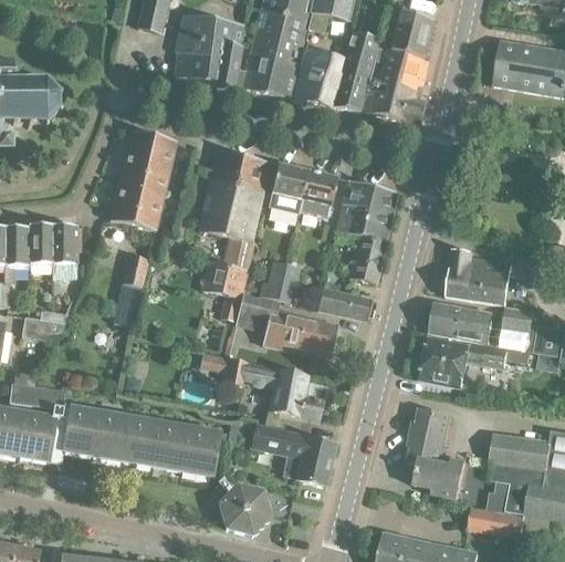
[(144,0),(138,24),(163,30),(168,0),(144,0)]
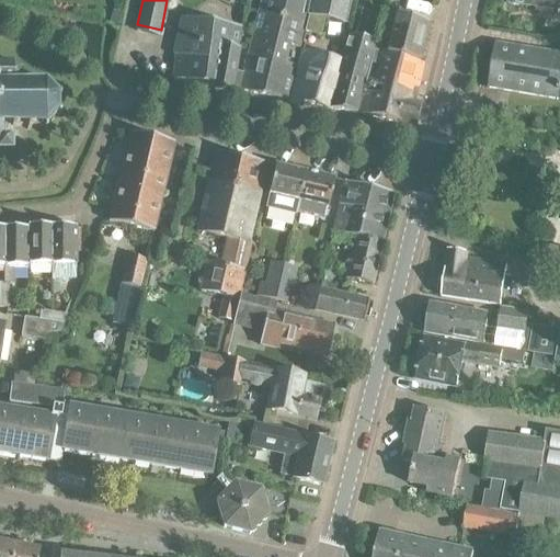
[(261,0),(260,9),(307,20),(308,13),(310,0),(261,0)]
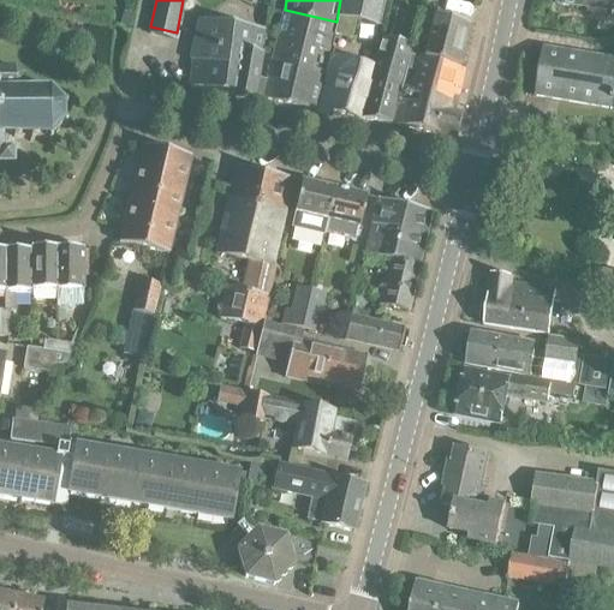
[(340,0),(338,15),(357,18),(357,17),(379,22),(383,0),(340,0)]
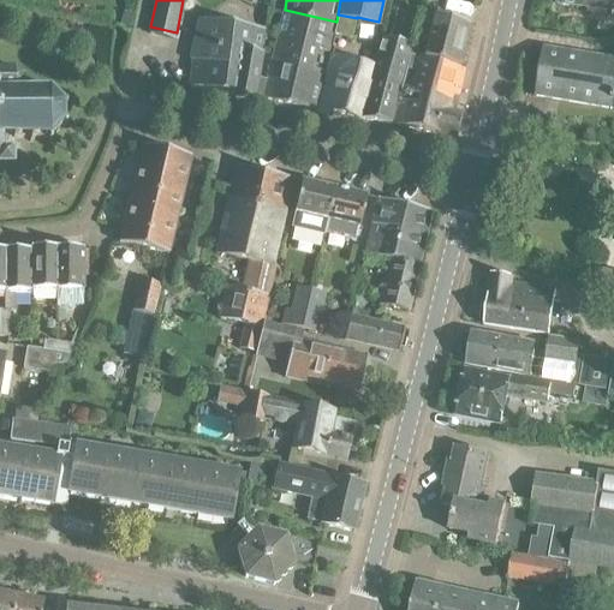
[(121,22),(132,24),(135,11),(125,9),(121,22)]
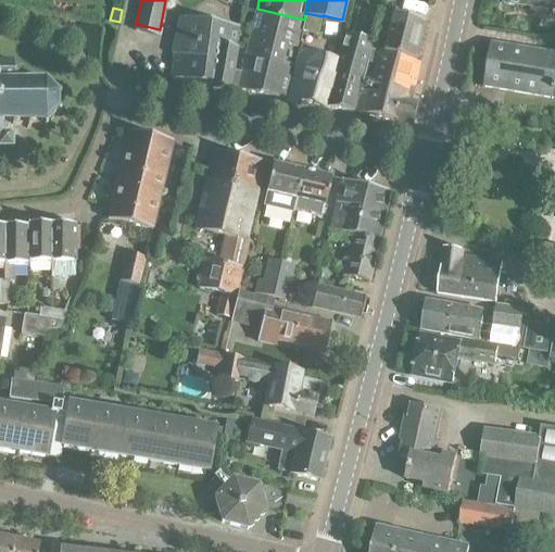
[(243,70),(239,69),(236,84),(240,84),(239,86),(286,98),(293,66),(281,63),(287,41),(299,45),(303,28),(304,20),(257,9),(243,70)]
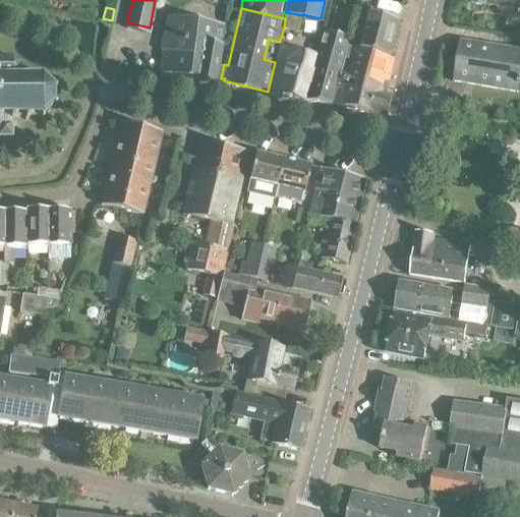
[(369,9),(360,46),(393,54),(402,17),(369,9)]
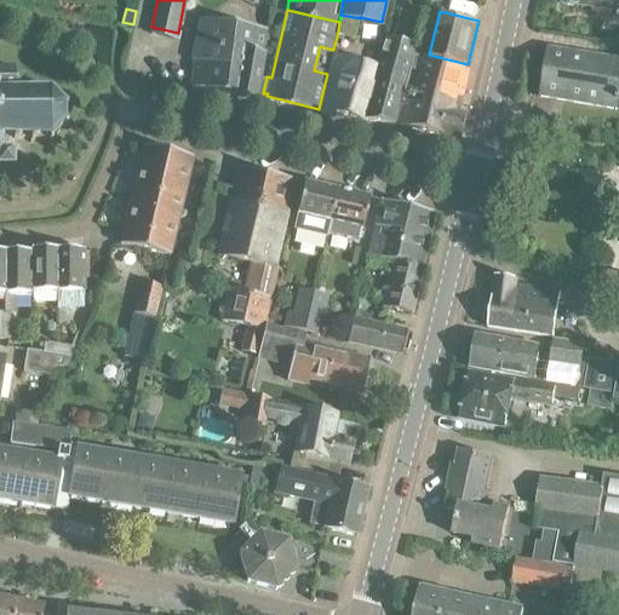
[(258,92),(263,93),(267,76),(262,75),(265,49),(264,49),(268,24),(201,13),(193,57),(196,57),(190,82),(236,90),(236,93),(258,98),(258,92)]
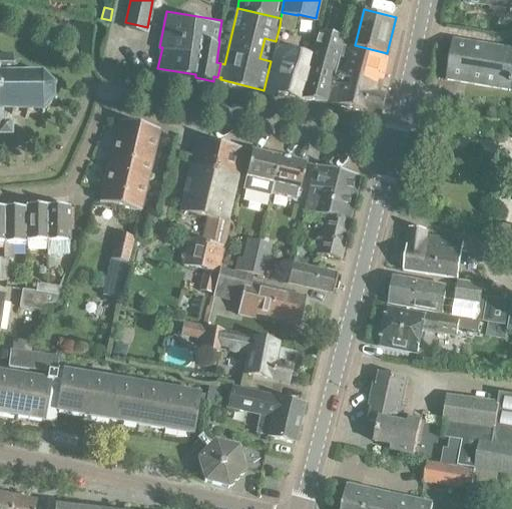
[(295,29),(298,15),(282,12),(281,18),(280,26),(290,28),(295,29)]
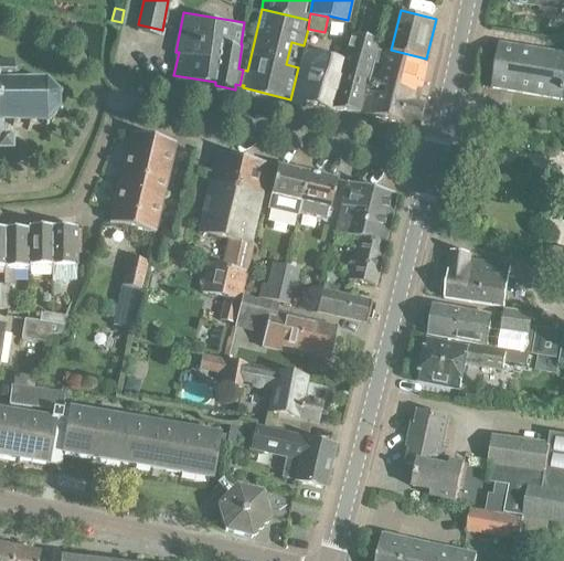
[(359,112),(378,39),(352,32),(332,106),(359,112)]
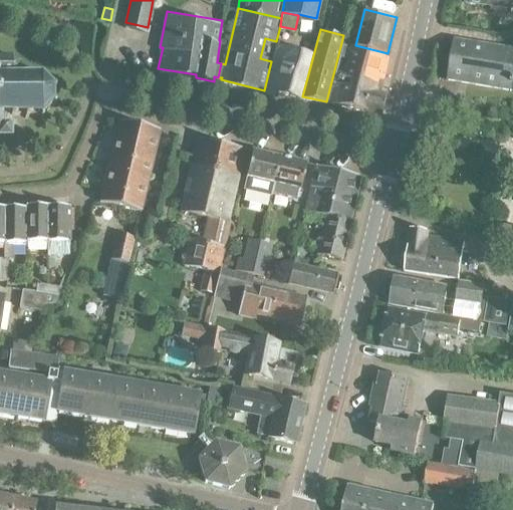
[(512,45),(456,36),(450,76),(512,87),(512,45)]
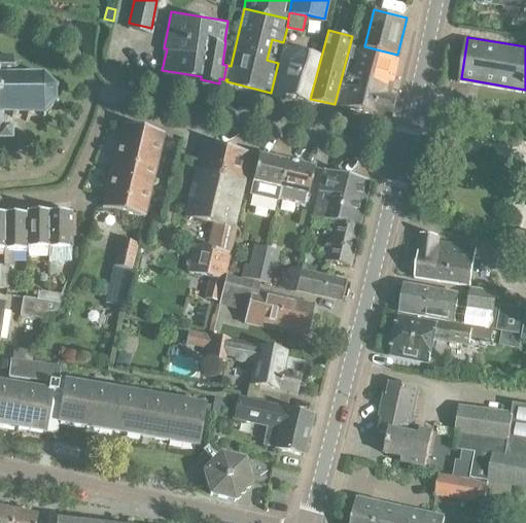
[(319,53),(292,46),(285,44),(273,95),(285,98),(286,94),(309,99),(319,53)]
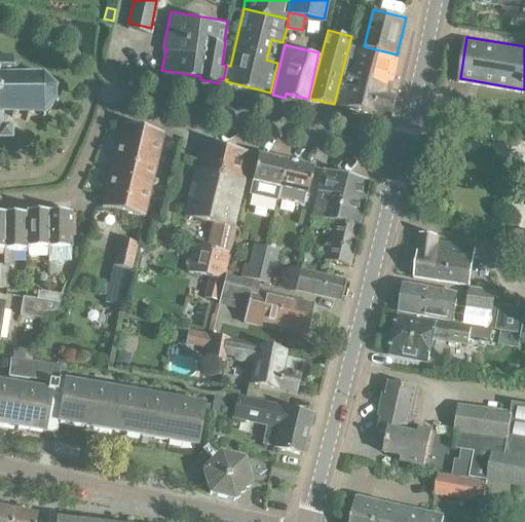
[(350,44),(334,104),(389,117),(395,96),(388,95),(399,57),(350,44)]
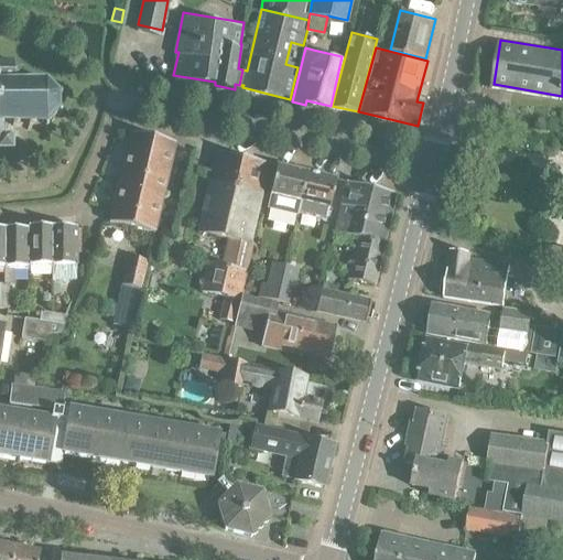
[(14,58),(13,62),(0,62),(0,143),(14,144),(14,127),(15,127),(15,124),(29,124),(29,127),(32,127),(32,124),(44,124),(45,127),(49,126),(47,122),(58,112),(62,114),(62,109),(58,108),(60,96),(63,95),(62,92),(58,93),(47,83),(50,81),(47,77),(45,81),(33,81),(33,77),(30,77),(30,81),(18,81),(21,78),(24,79),(25,76),(21,75),(21,70),(24,68),(23,65),(20,67),(15,63),(17,60),(14,58)]
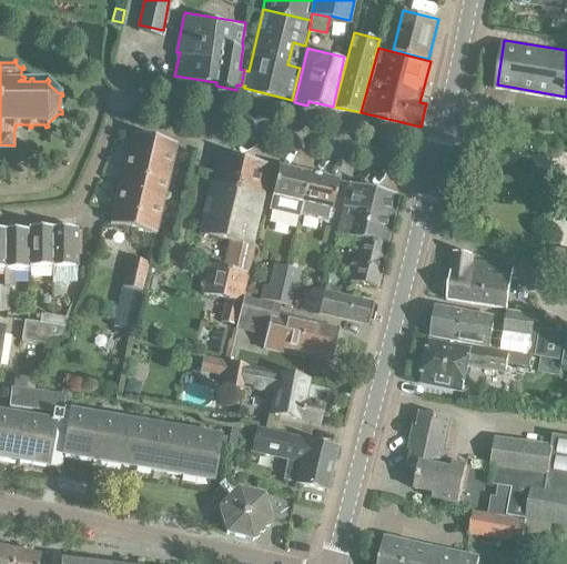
[(133,129),(111,219),(157,230),(178,139),(133,129)]
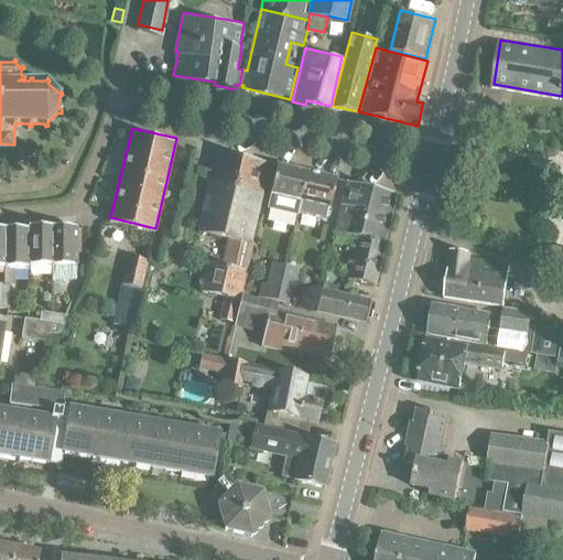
[(218,149),(198,228),(229,235),(223,262),(208,259),(202,288),(226,293),(220,315),(234,319),(253,239),(250,239),(269,161),(218,149)]
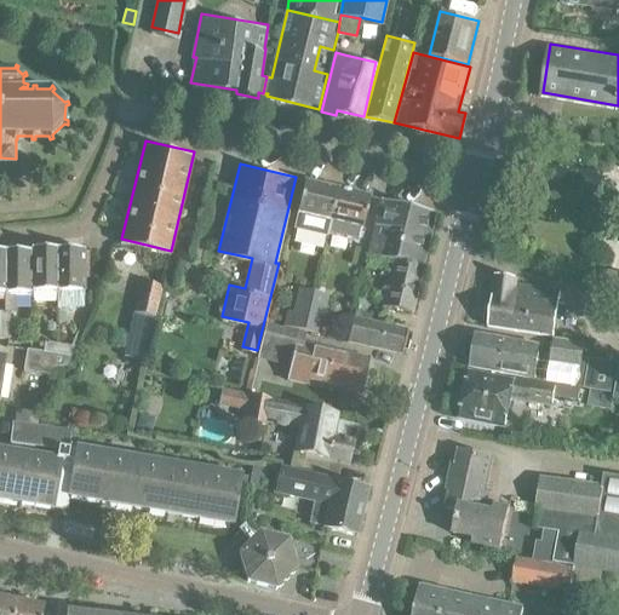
[(294,224),(327,233),(330,226),(331,218),(338,187),(305,179),(294,224)]
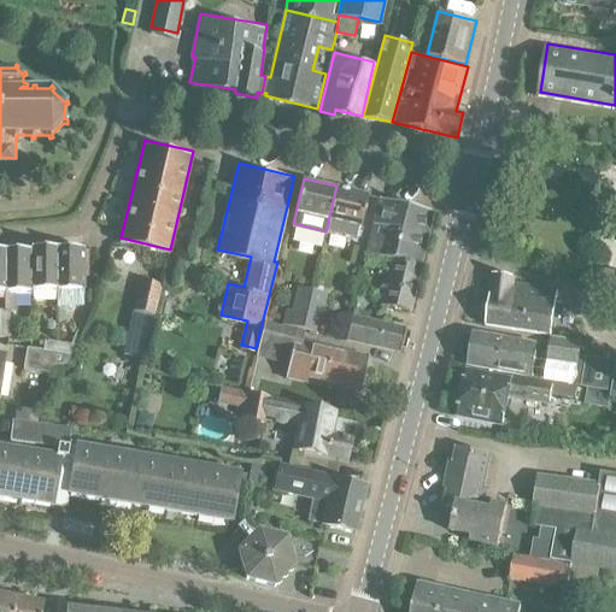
[(369,194),(336,186),(329,217),(328,225),(359,234),(369,194)]
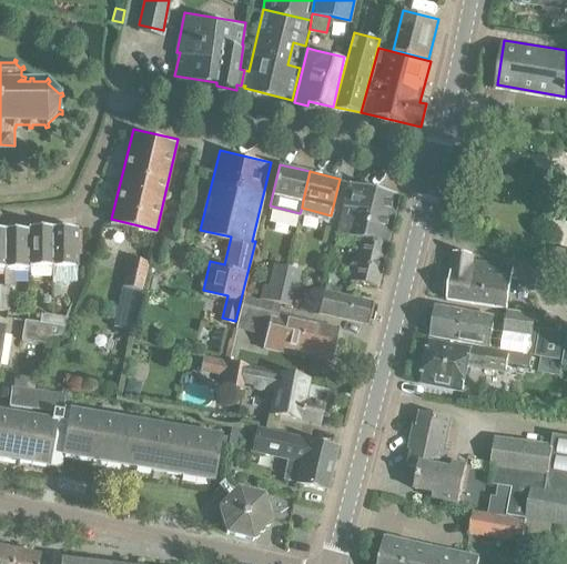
[(350,179),(338,230),(362,235),(352,277),(378,283),(400,190),(350,179)]
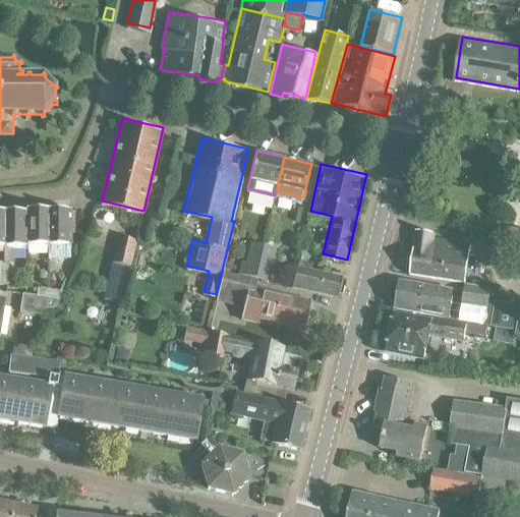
[(25,207),(25,210),(27,243),(49,243),(49,207),(46,207),(46,212),(41,212),(41,207),(25,207)]
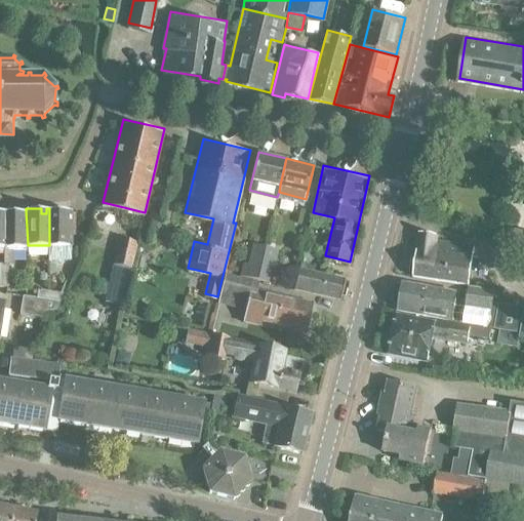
[(49,208),(49,245),(49,258),(71,258),(71,233),(71,208),(56,208),(56,213),(51,213),(51,208),(49,208)]
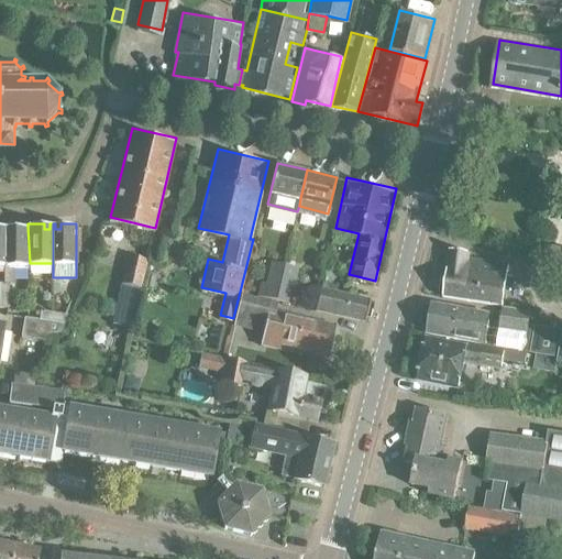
[(30,266),(30,263),(28,227),(13,227),(13,232),(7,232),(8,227),(4,227),(6,266),(6,282),(9,282),(14,281),(14,266),(30,266)]
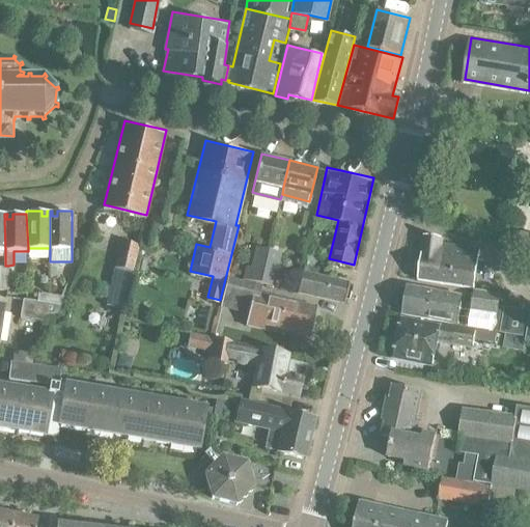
[(445,236),(427,232),(420,276),(476,286),(482,248),(444,242),(445,236)]
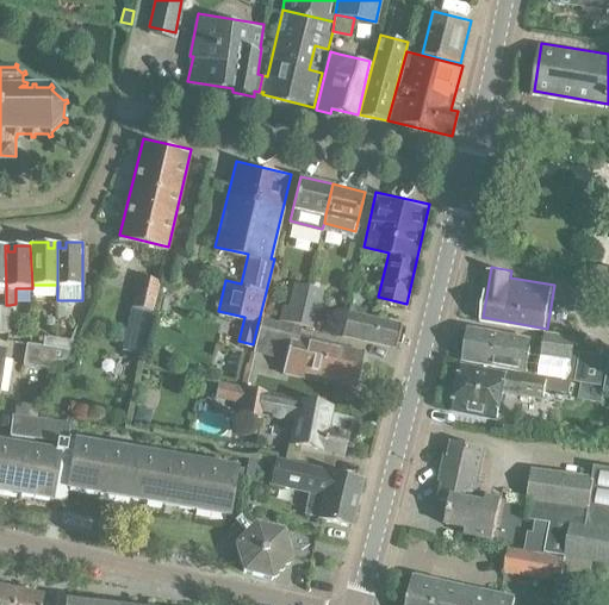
[(142,353),(159,280),(141,275),(124,349),(142,353)]
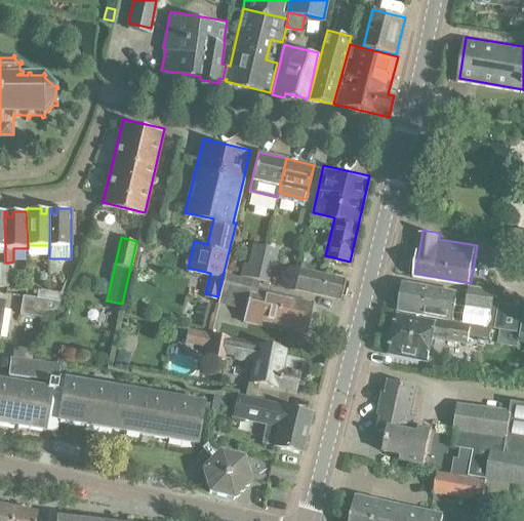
[(252,272),(260,274),(267,245),(255,242),(252,254),(255,255),(252,272)]
